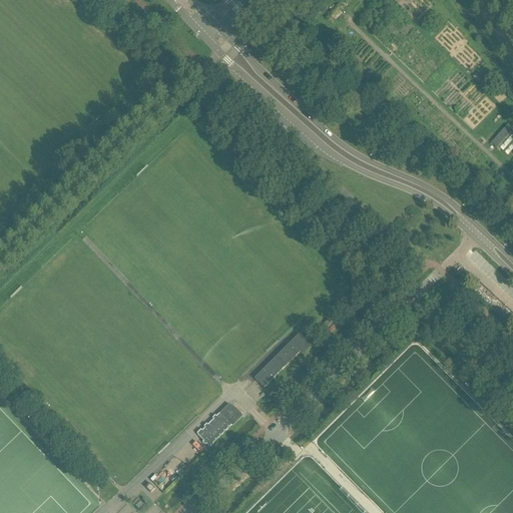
[(509,134),(512,130),(507,126),(503,130),(509,135),(509,134)]
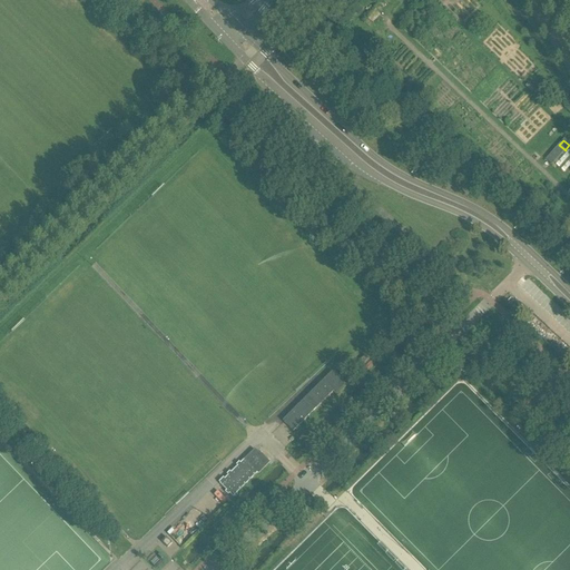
[(558,167),(564,173),(569,166),(569,153),(566,150),(553,164),(558,167)]
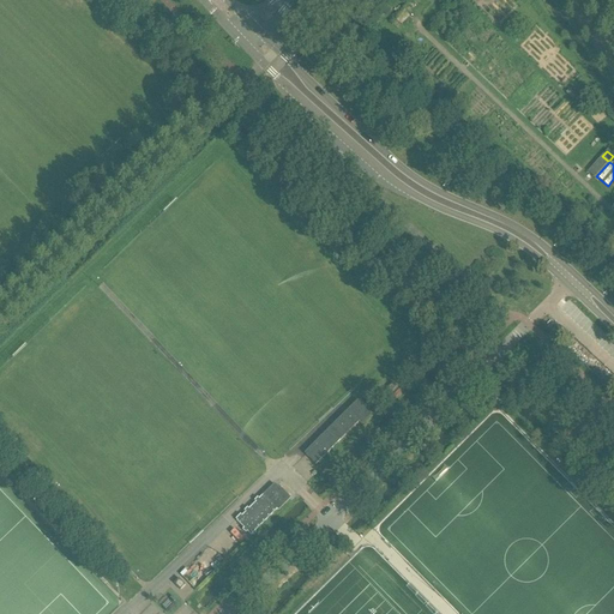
[(596,175),(599,173),(593,167),(588,173),(589,173),(594,178),(596,175)]
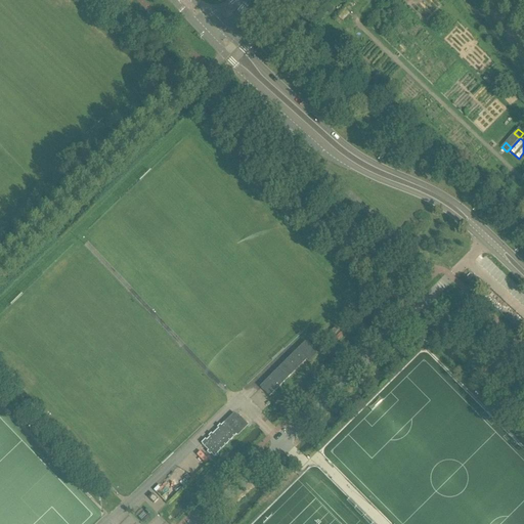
[(330,333),(333,336),(338,331),(335,328),(330,333)]
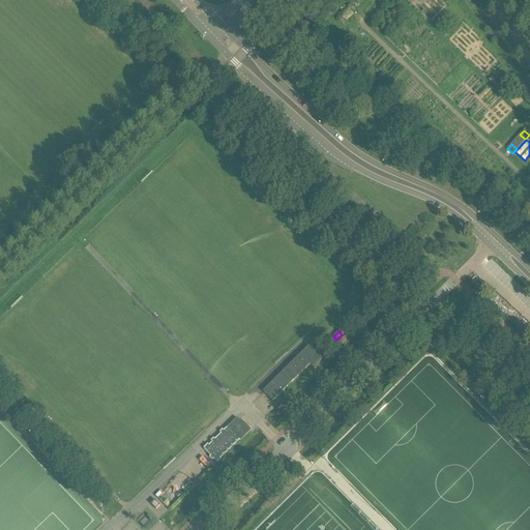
[(263,392),(263,393),(272,402),(311,363),(300,354),(263,392)]
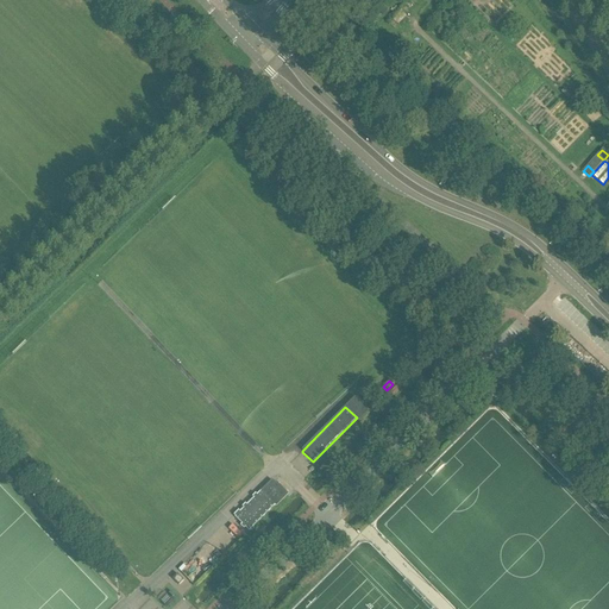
[(234,518),(249,532),(286,495),(271,481),(234,518)]
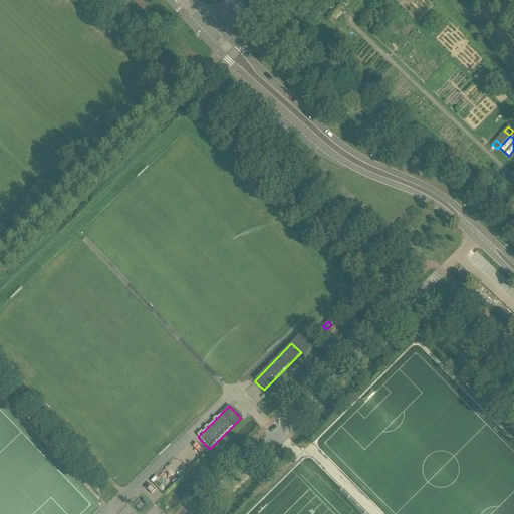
[(155,491),(150,485),(146,489),(151,494),(155,491)]
